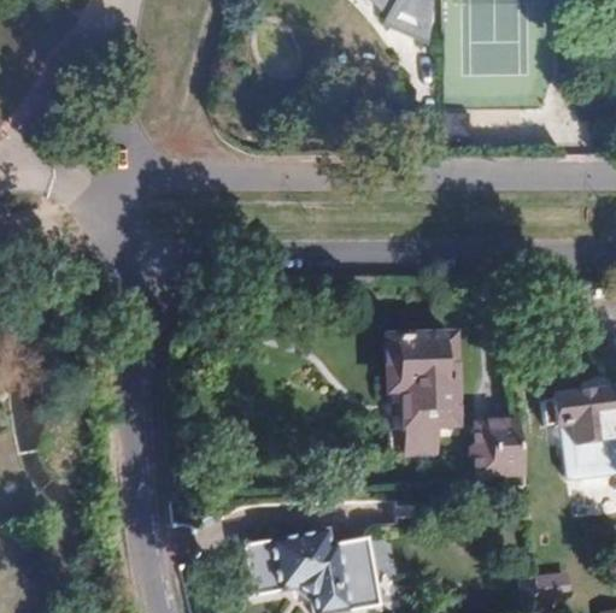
[(388,0),(389,1),(385,9),(381,15),(427,37),(426,0),(388,0)]
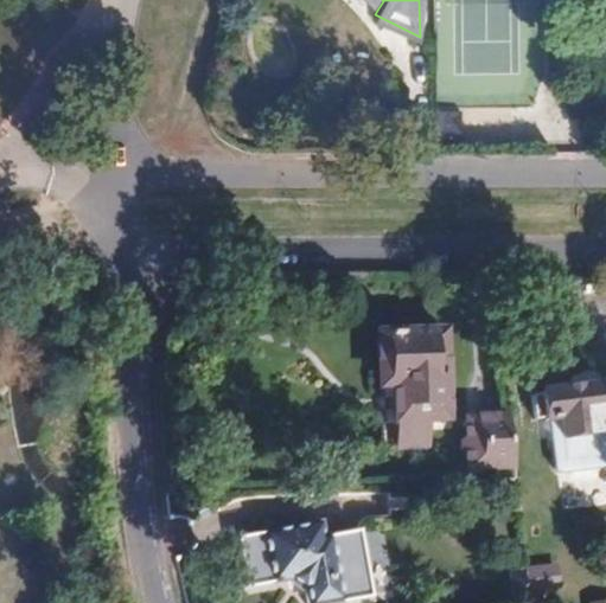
[(446,417),(442,328),(378,331),(380,364),(395,364),(395,380),(396,419),(428,418),(446,417)]
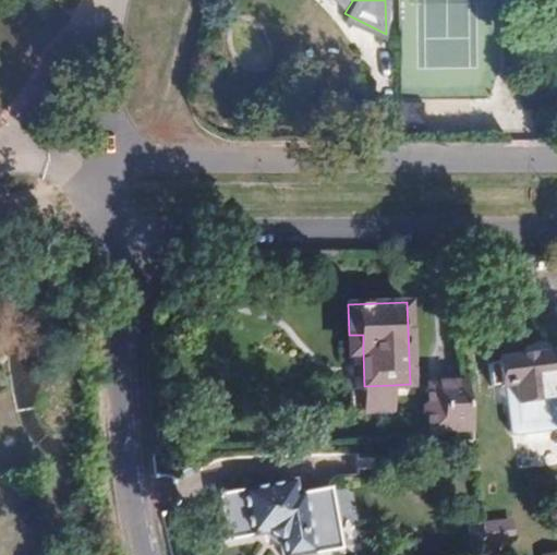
[(363,350),(363,335),(349,335),(349,350),(363,350)]
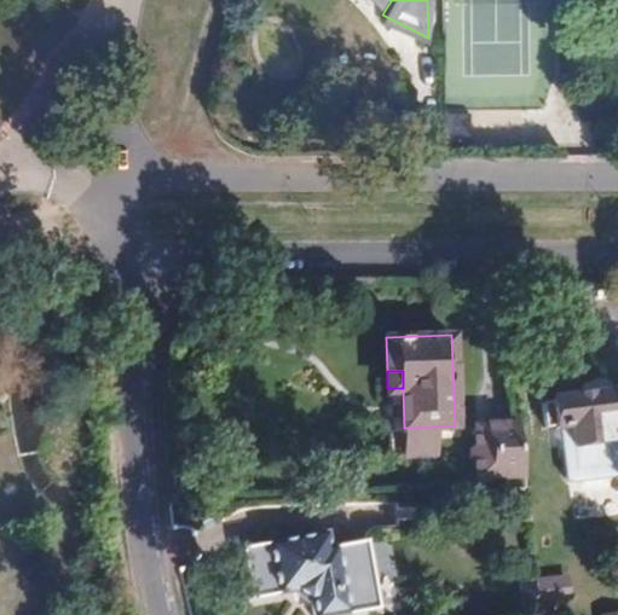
[(617,389),(555,396),(555,398),(546,399),(548,424),(558,423),(558,425),(561,425),(567,474),(570,479),(575,479),(617,474),(617,389)]
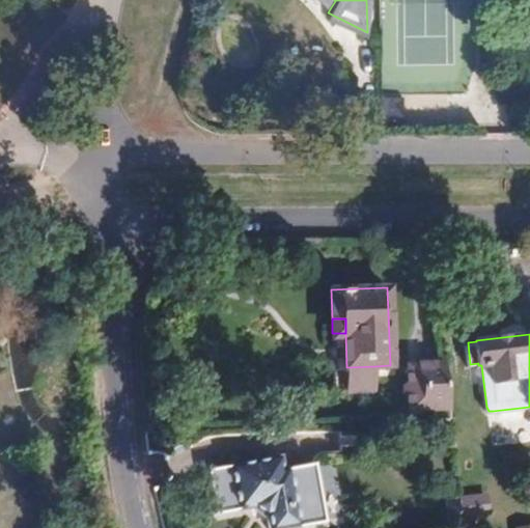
[(450,418),(444,363),(405,366),(409,409),(433,407),(434,418),(450,418)]
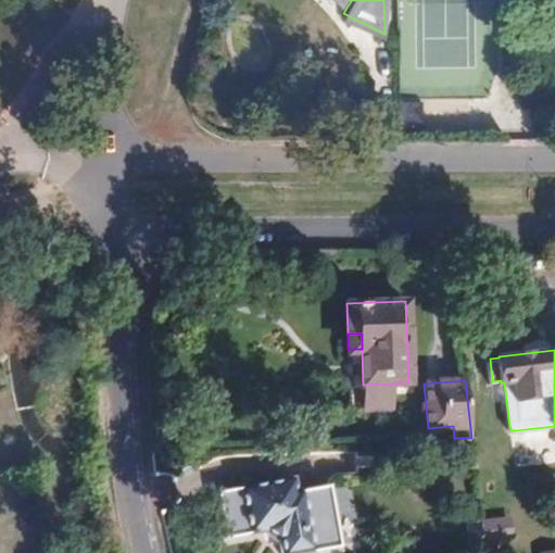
[(393,404),(392,384),(363,385),(363,405),(393,404)]
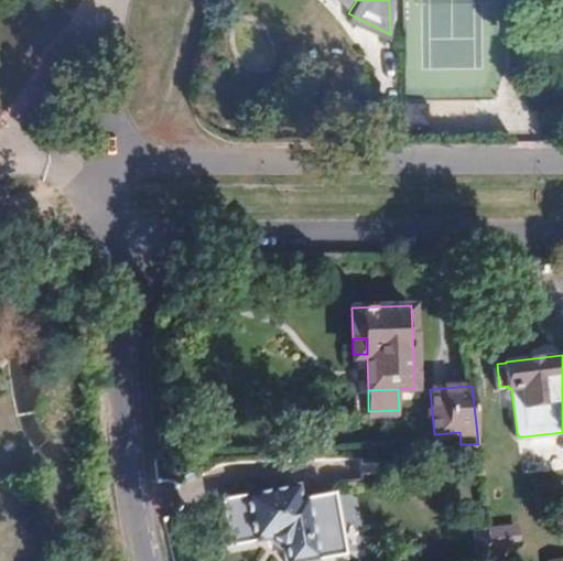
[(292,560),(347,552),(336,489),(301,496),(299,483),(222,497),(229,542),(274,535),(285,541),(289,560),(292,560)]
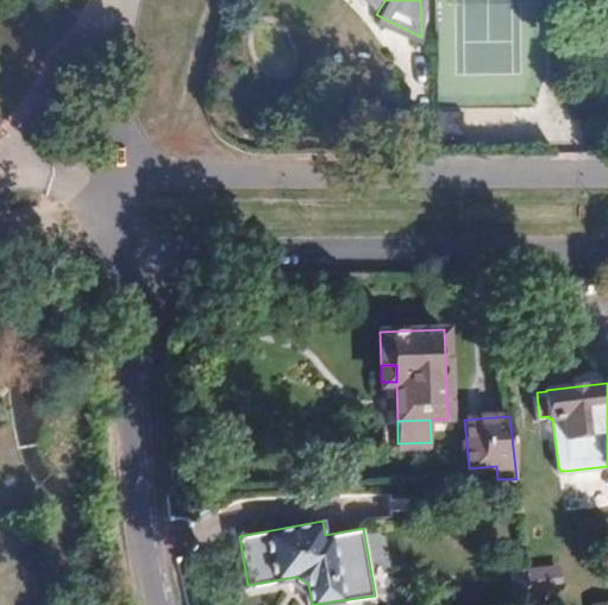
[(553,604),(550,566),(527,569),(531,598),(532,604),(553,604)]
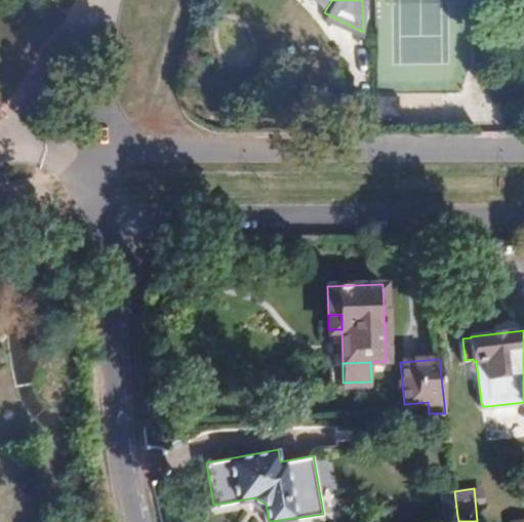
[(457,516),(454,491),(441,492),(444,518),(457,516)]
